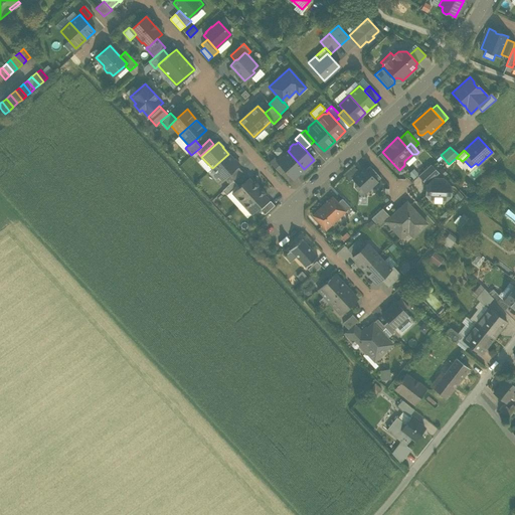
[(294,179),(304,169),(288,151),(285,154),(283,154),(280,156),(280,159),(278,160),(277,161),(286,170),(294,179)]
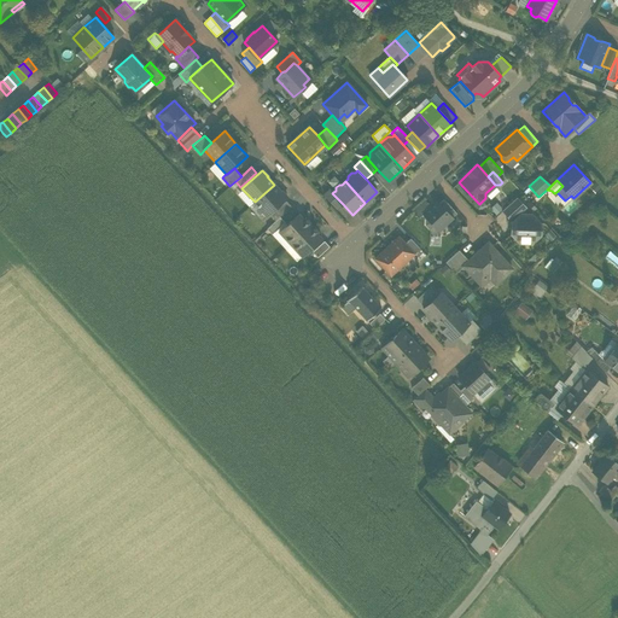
[(601,187),(595,181),(589,187),(595,193),(601,187)]
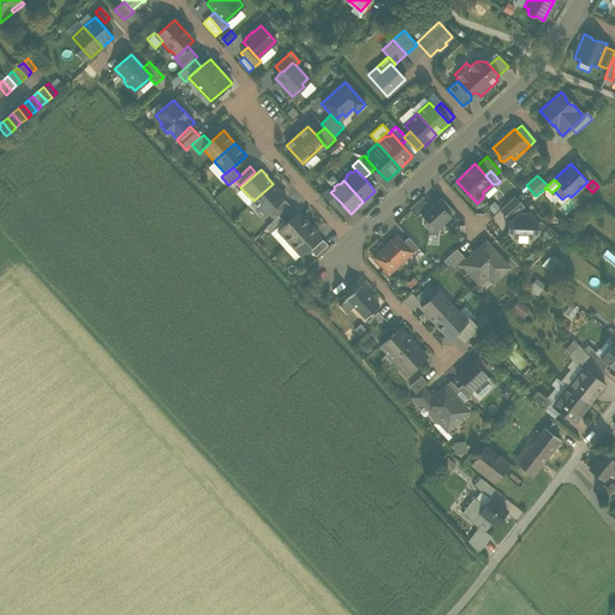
[(279,191),(273,184),(254,201),(266,215),(286,196),(280,190),(279,191)]
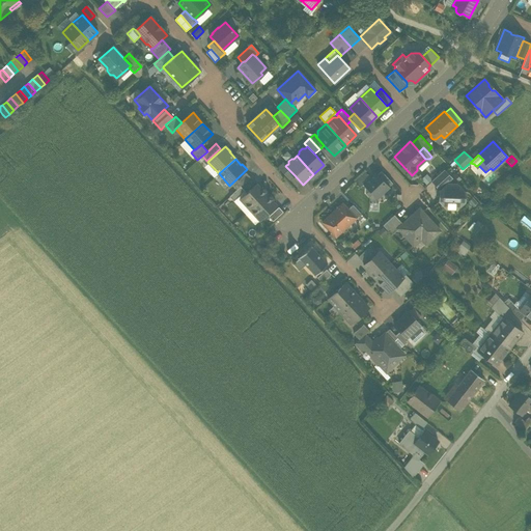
[(429,164),(425,159),(417,166),(421,171),(429,164)]
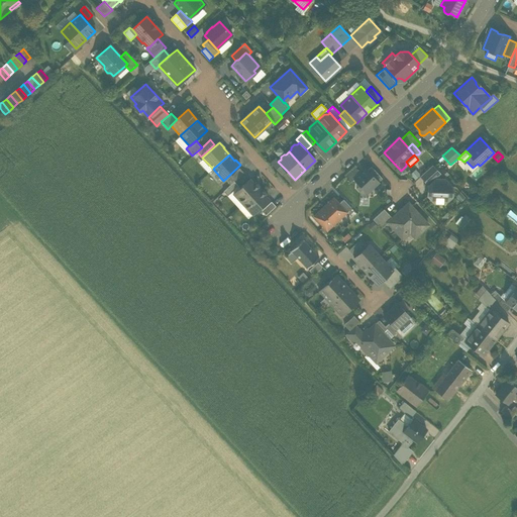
[(271,163),(282,175),(287,171),(278,162),(279,161),(276,158),(271,163)]
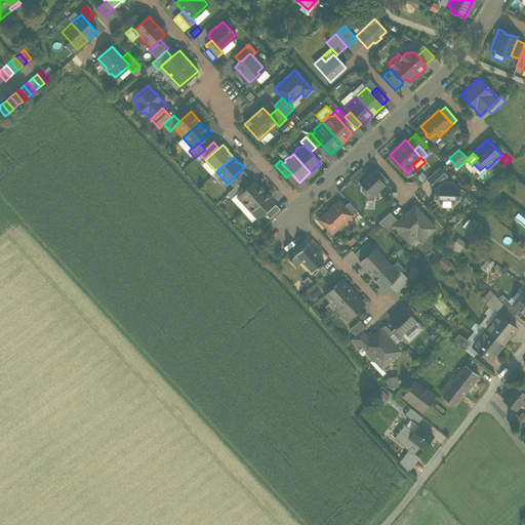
[(439,176),(443,176),(445,174),(439,167),(435,171),(439,176)]
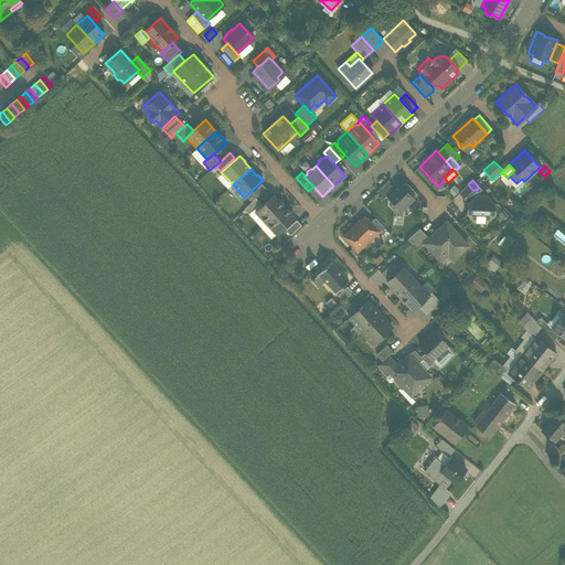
[(387,195),(394,189),(388,182),(376,193),(383,200),(387,195)]
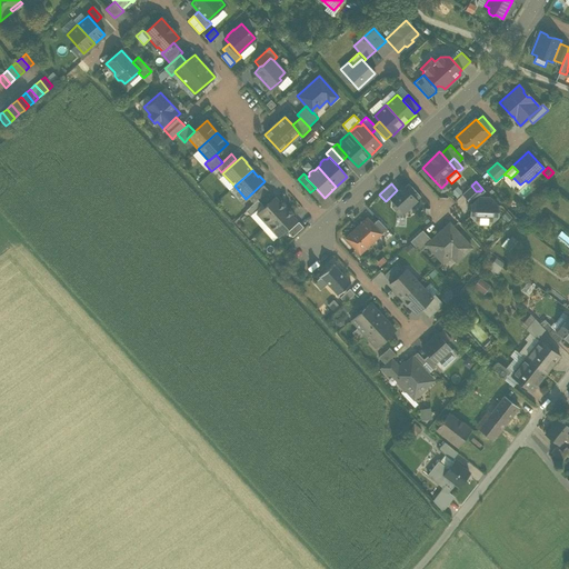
[(403,188),(416,201),(420,196),(408,183),(403,188)]
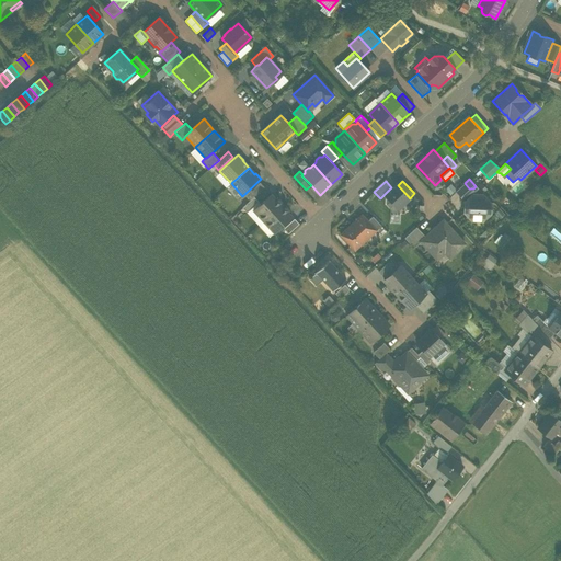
[(260,182),(245,195),(250,201),(264,187),(260,182)]
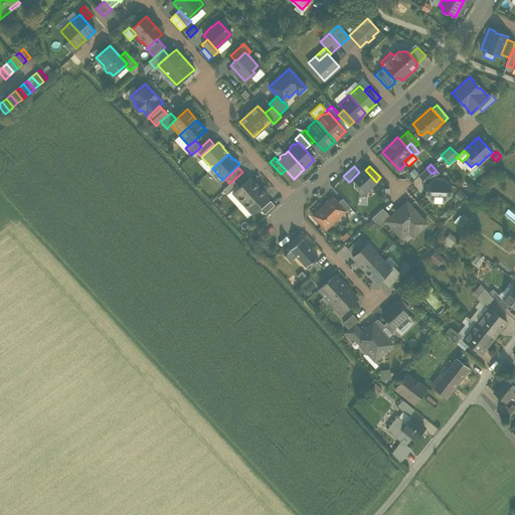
[(364,189),(365,191),(376,182),(365,170),(364,168),(359,172),(353,178),(357,181),(355,183),(355,187),(358,190),(362,191),(364,189)]
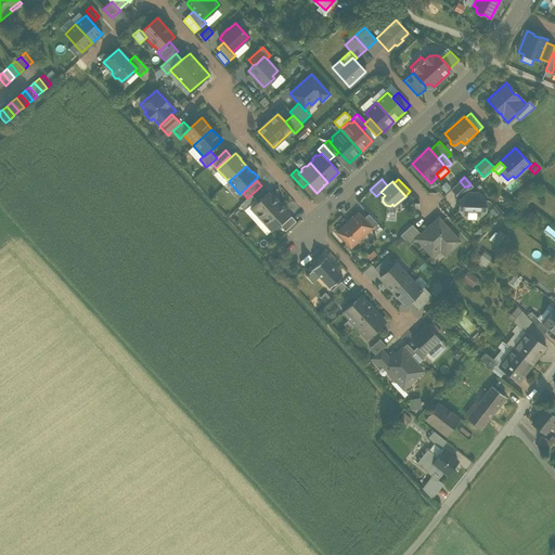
[(446,181),(440,186),(446,193),(451,188),(446,181)]
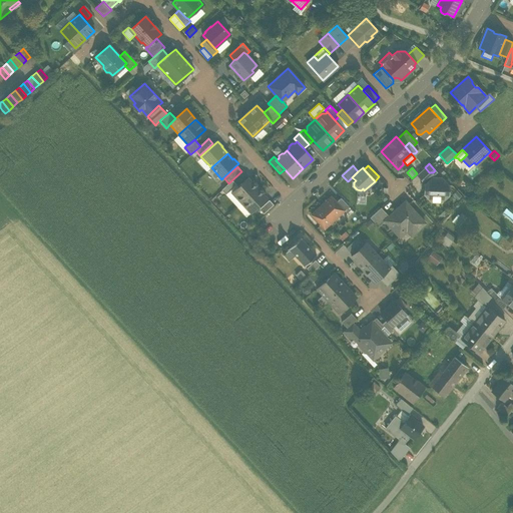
[(417,174),(421,179),(429,172),(425,167),(417,174)]
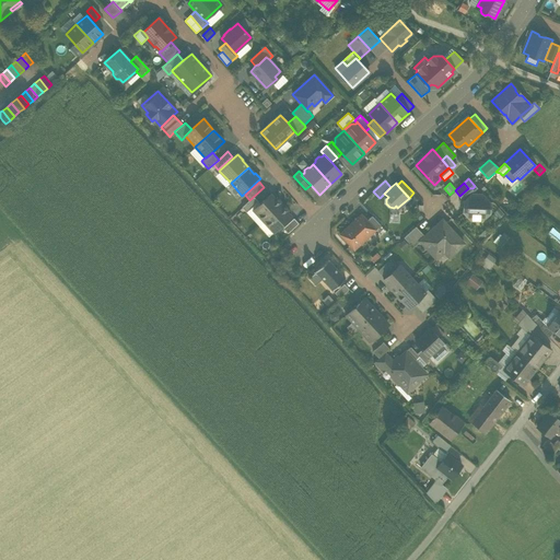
[(477,188),(475,186),(473,188),(468,188),(459,196),(464,200),(471,194),(477,188)]
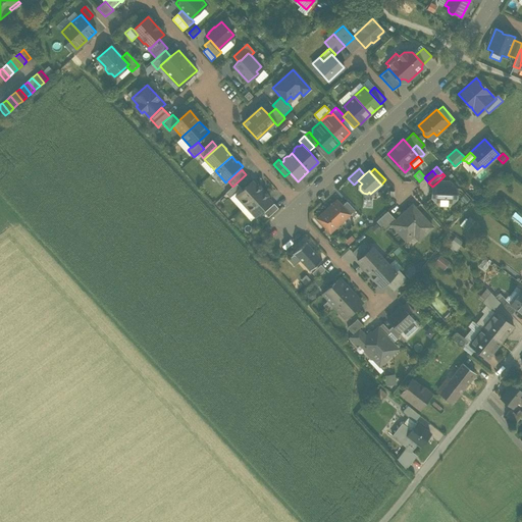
[(236,196),(246,206),(263,191),(261,188),(260,189),(257,186),(252,180),(243,190),(236,196)]
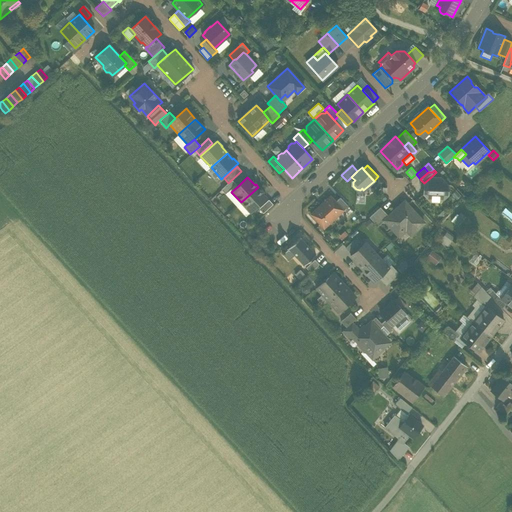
[(430,201),(440,201),(443,199),(447,195),(448,185),(441,177),(431,177),(424,183),(424,184),(423,194),(427,198),(430,201)]
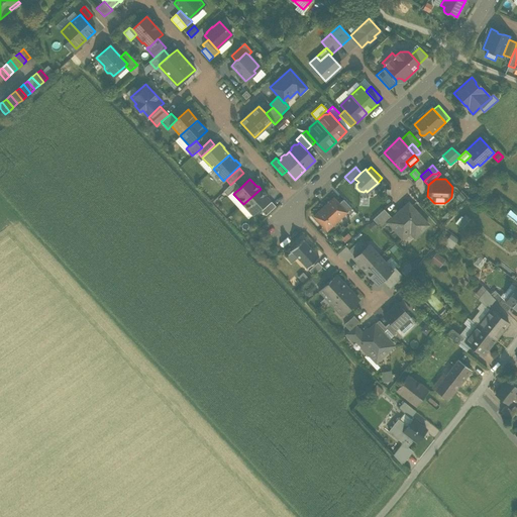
[(223,192),(227,196),(238,186),(234,182),(223,192)]
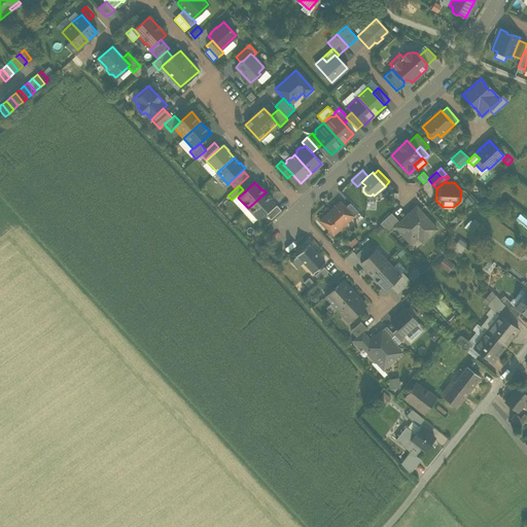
[(243,212),(248,208),(238,198),(245,191),(243,189),(232,200),(243,212)]
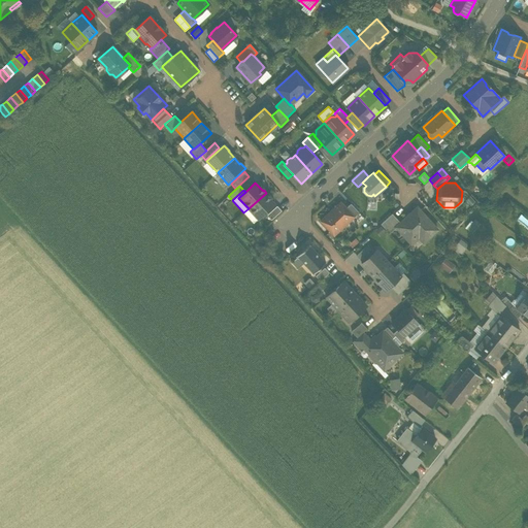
[(268,195),(266,193),(249,208),(258,220),(274,204),(270,199),(267,196),(268,195)]
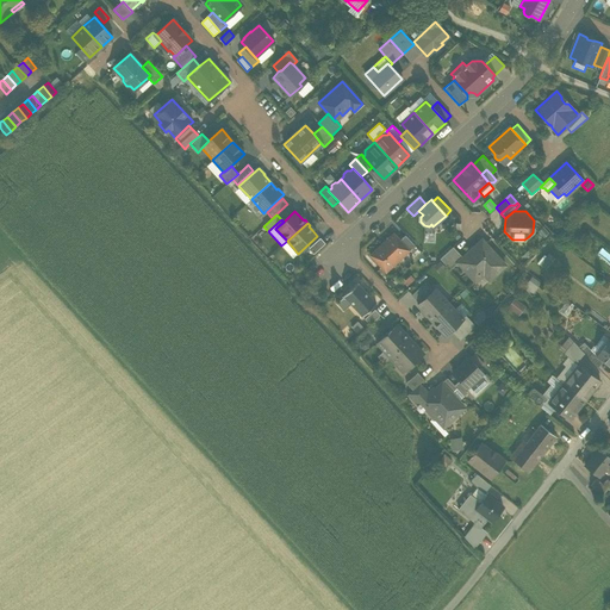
[(549,232),(543,226),(537,231),(545,237),(549,232)]
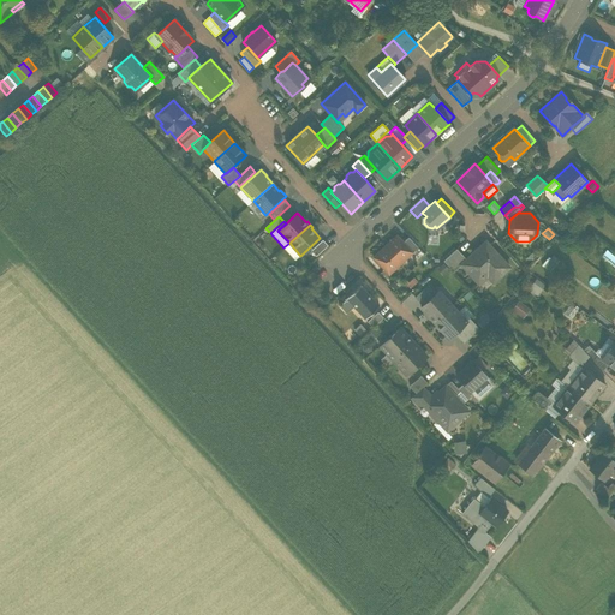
[(439,234),(428,234),(428,245),(439,245),(439,234)]
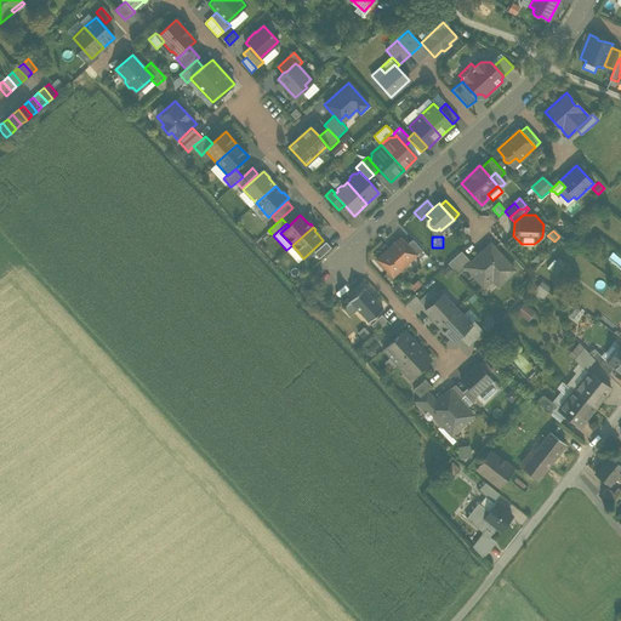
[(377,260),(393,277),(417,255),(416,255),(408,245),(400,238),(377,260)]
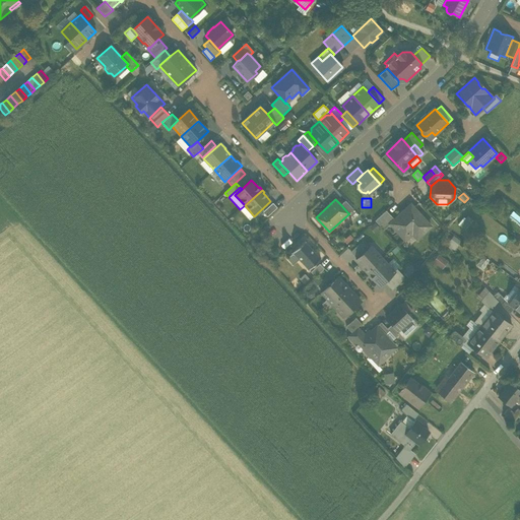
[(341,205),(348,213),(353,209),(345,201),(341,205)]
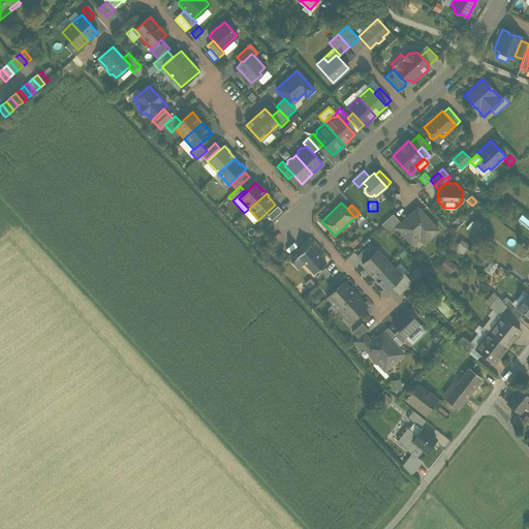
[(268,216),(272,220),(282,211),(277,206),(268,216)]
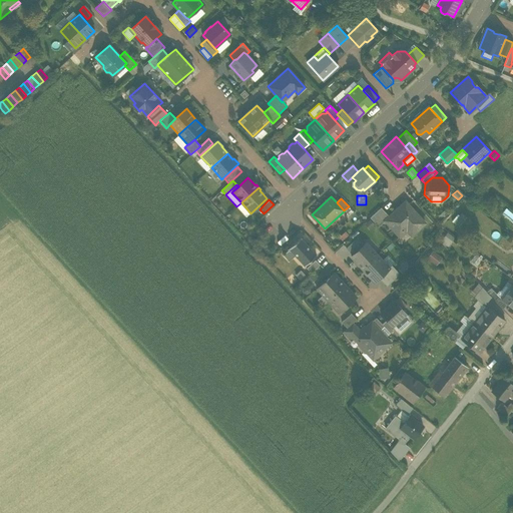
[(400,236),(407,230),(410,226),(415,232),(425,222),(405,201),(389,216),(385,220),(400,236)]
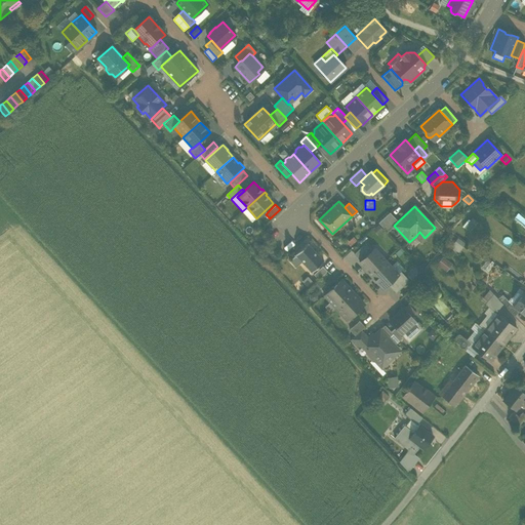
[(247,207),(242,211),(252,221),(256,218),(247,207)]
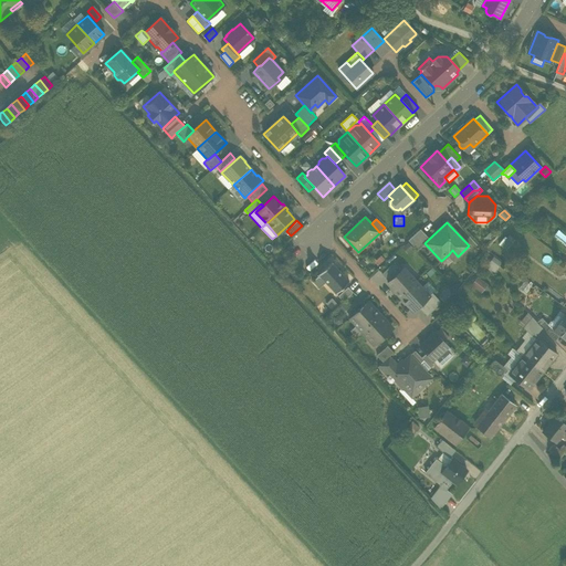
[(408,240),(418,250),(425,243),(429,239),(420,229),(408,240)]
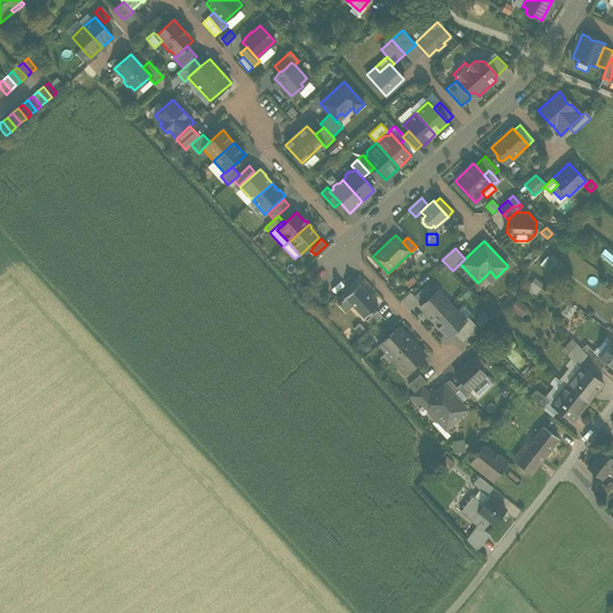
[(540,265),(548,272),(557,260),(551,254),(548,258),(547,256),(540,265)]
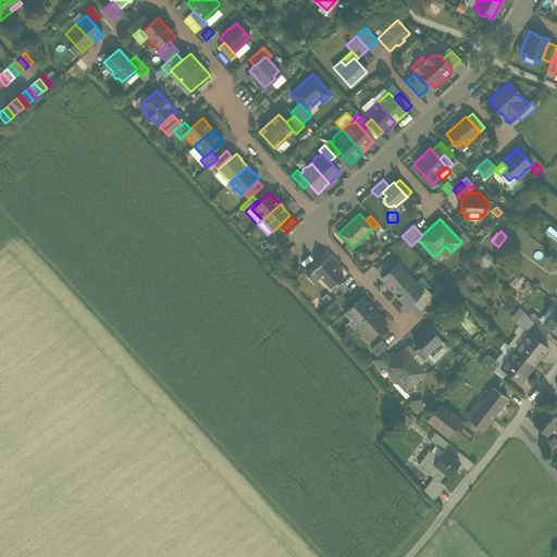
[(407,244),(401,238),(395,244),(400,249),(407,244)]
